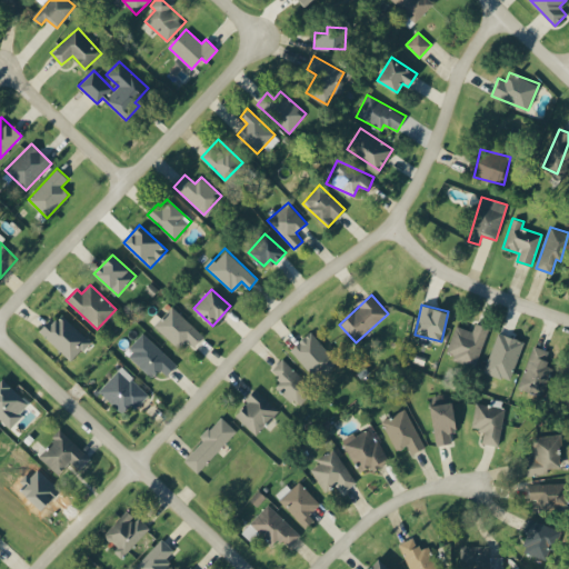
[(203,336),(172,307),(155,326),(177,347),(185,339),(193,347),(203,336)]
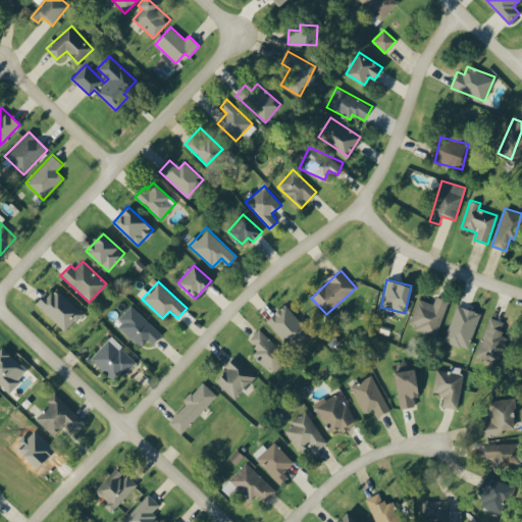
[(65,331),(83,313),(54,286),(37,305),(65,331)]
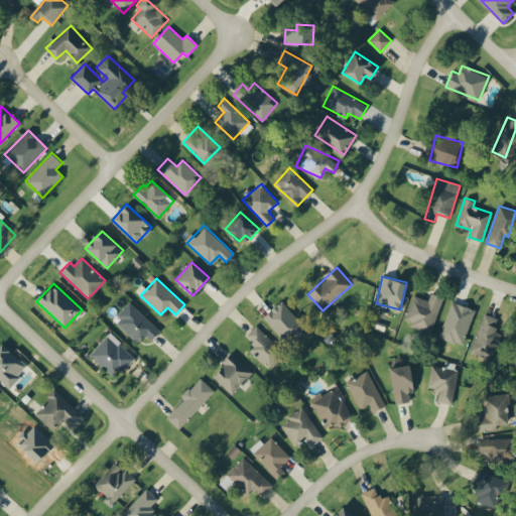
[(443,296),(431,292),(428,300),(413,295),(404,321),(432,331),(443,296)]
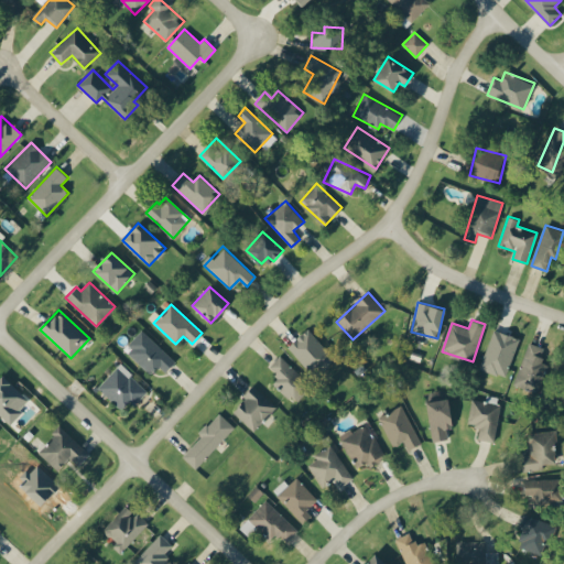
[(288,347),(315,377),(335,358),(307,328),(288,347)]
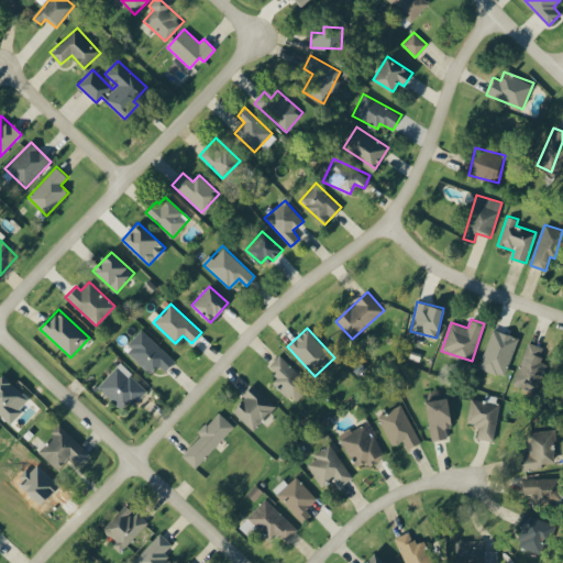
[(478,367),(505,377),(518,339),(493,329),(478,367)]
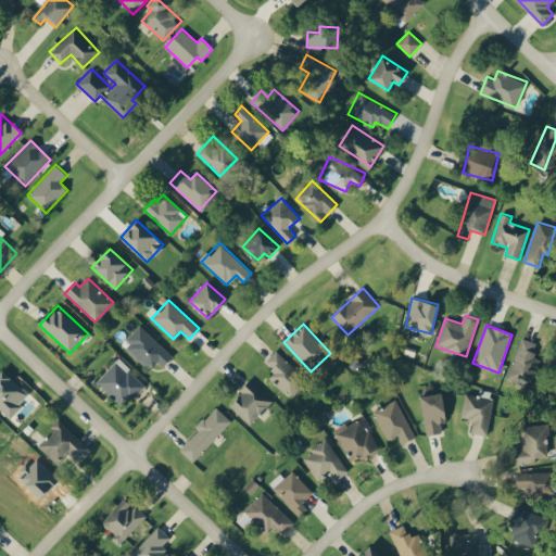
[(162,367),(173,355),(140,326),(123,345),(148,368),(155,361),(162,367)]
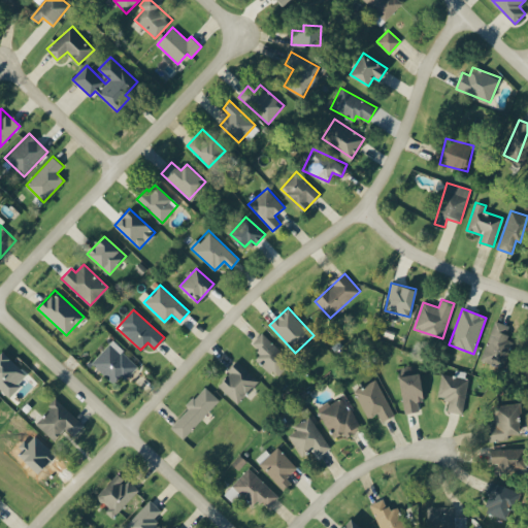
[(509,326),(494,321),(482,360),(506,368),(515,342),(505,339),(509,326)]
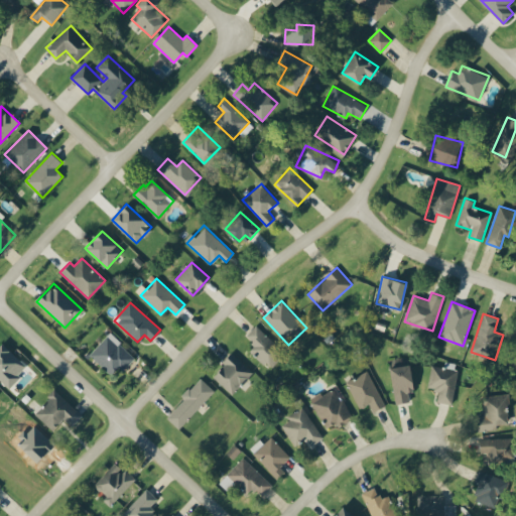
[(248,350),(270,369),(285,352),(255,326),(246,336),(254,343),(248,350)]
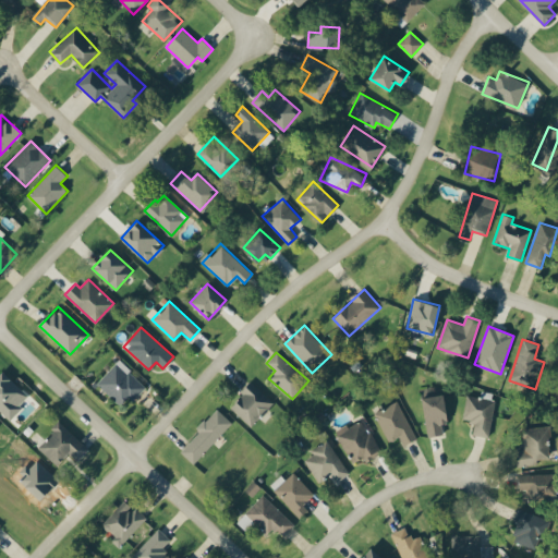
[(132,401),(146,386),(118,361),(97,384),(119,404),(126,397),(132,401)]
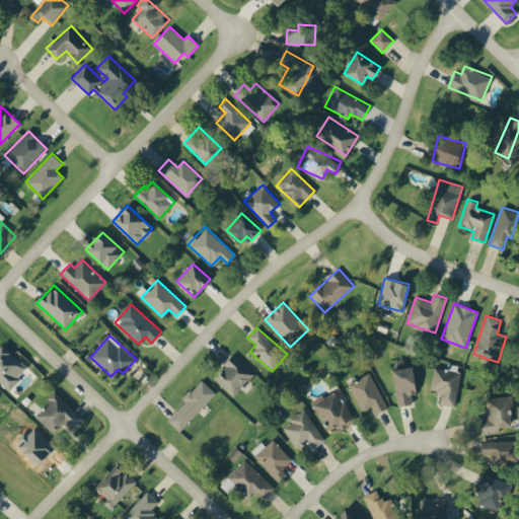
[(0,381),(10,391),(20,380),(12,372),(21,363),(2,346),(0,348),(0,381)]
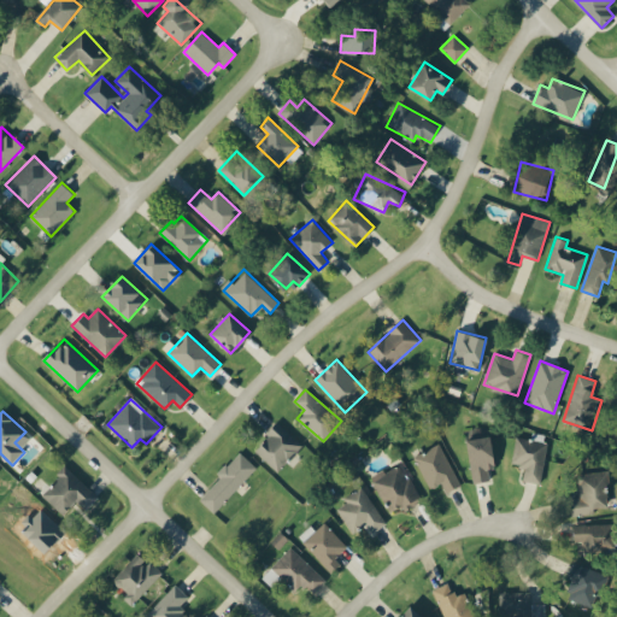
[(303,445),(278,423),(253,450),(277,472),(303,445)]
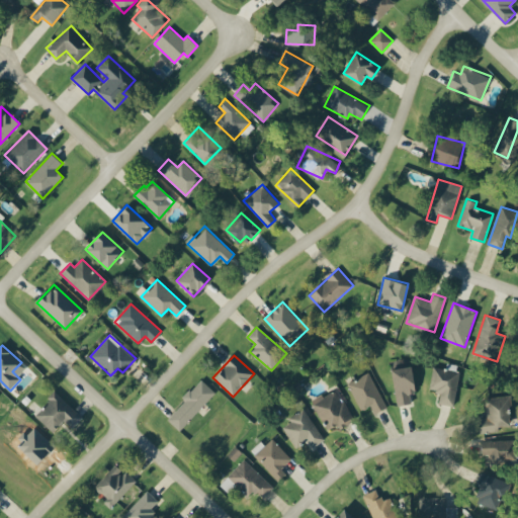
[(398,406),(412,403),(410,394),(417,393),(412,365),(392,369),(398,406)]
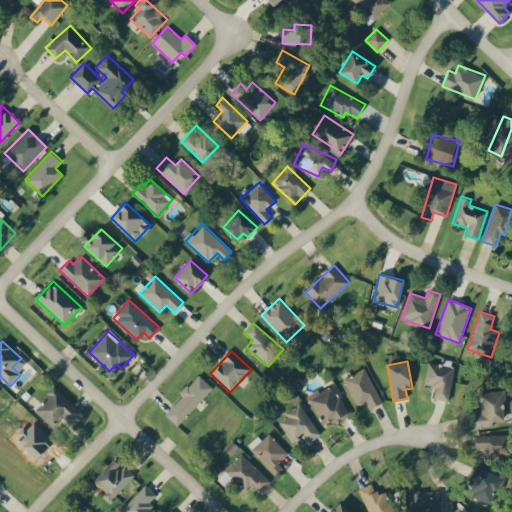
[(433,399),(449,401),(453,366),(428,363),(425,386),(435,387),(433,399)]
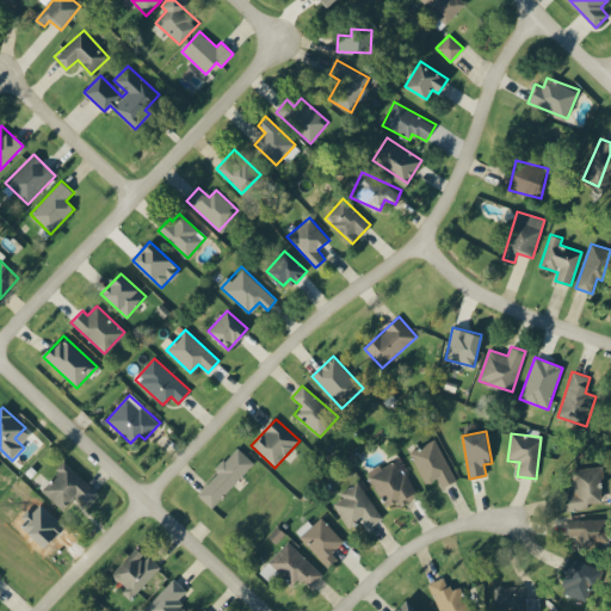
[(443,487),(456,480),(434,439),(409,452),(426,485),(438,479),(443,487)]
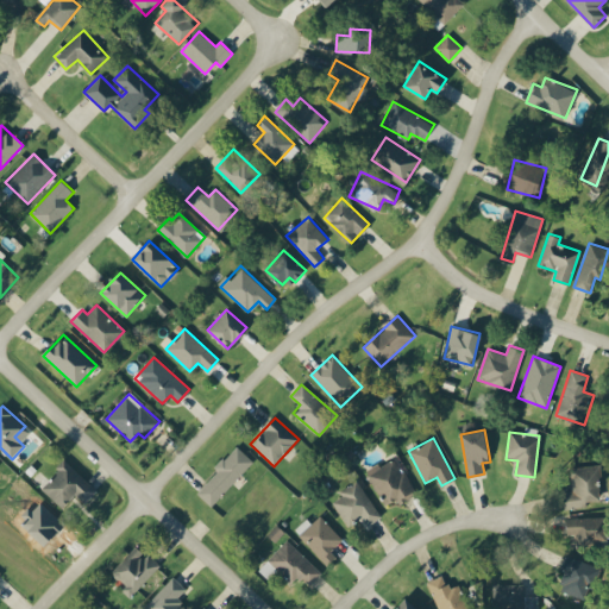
[(253,462),(238,447),(195,491),(211,506),(253,462)]
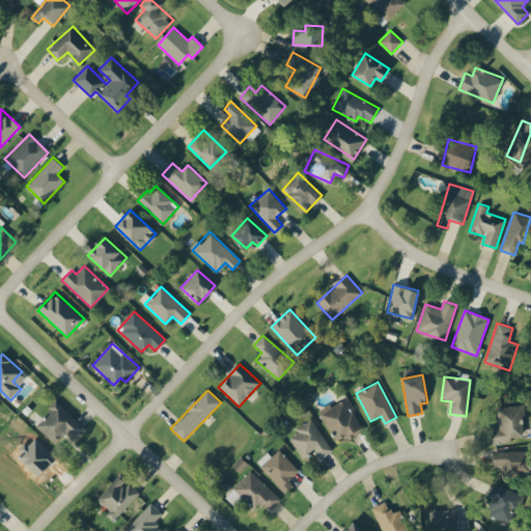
[(319,411),(336,443),(361,429),(345,398),(319,411)]
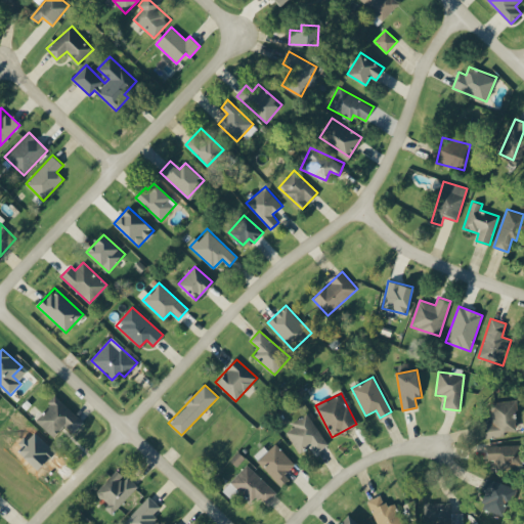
[(84,422),(56,396),(34,420),(52,436),(62,426),(72,435),(84,422)]
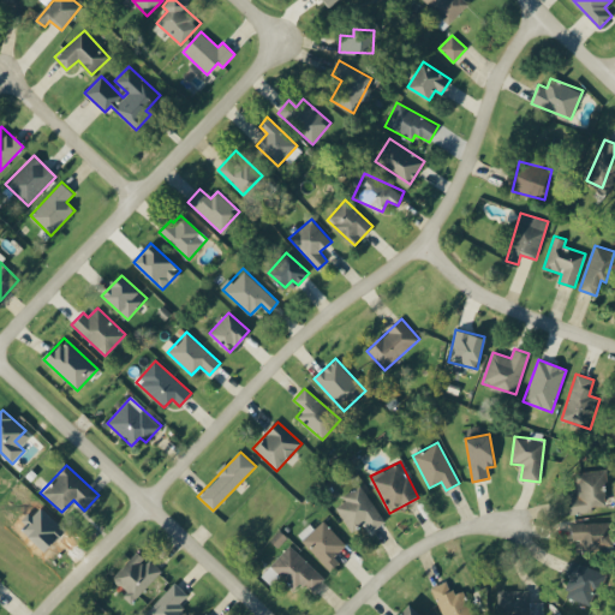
[(607,505),(605,470),(577,471),(578,496),(568,496),(569,513),(591,513),(591,506),(607,505)]
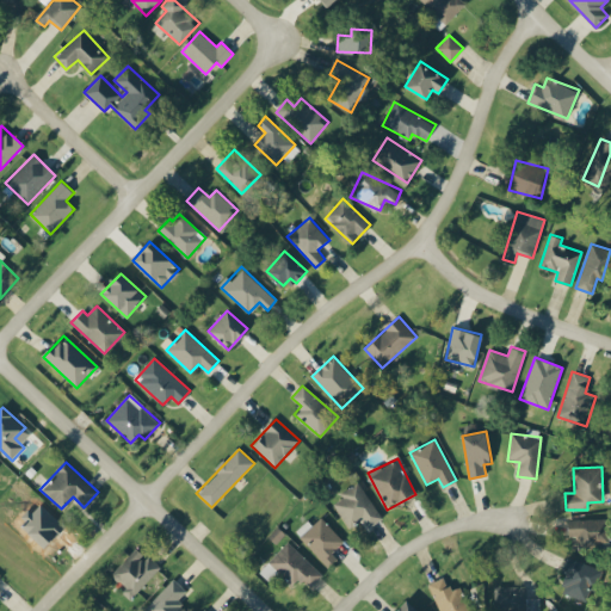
[(363,520),(368,528),(382,519),(358,481),(339,494),(343,499),(333,504),(349,529),(363,520)]
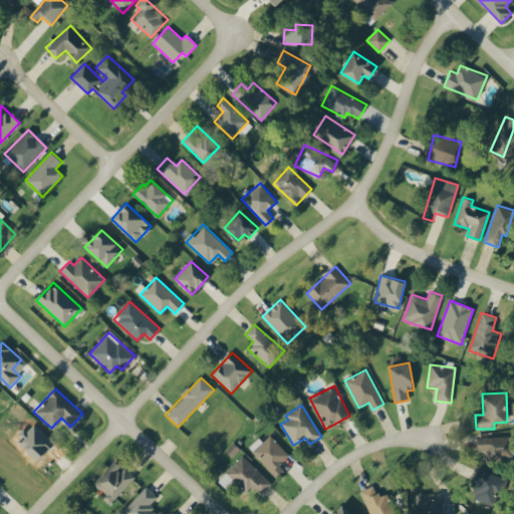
[(279,465),(289,455),(270,435),(263,442),(259,437),(248,448),(276,477),(284,470),(279,465)]
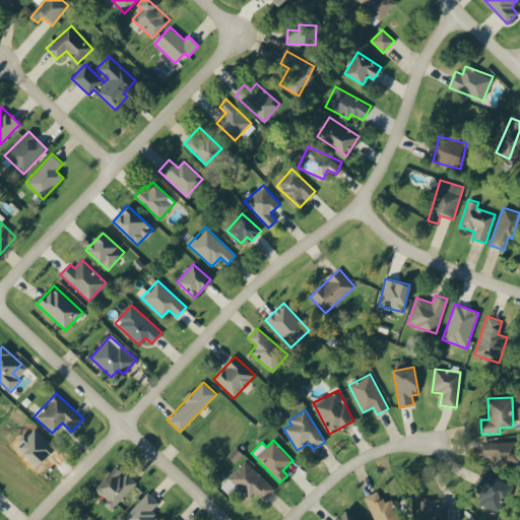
[(484,456),(488,456),(488,465),(514,465),(514,442),(484,442),(484,456)]
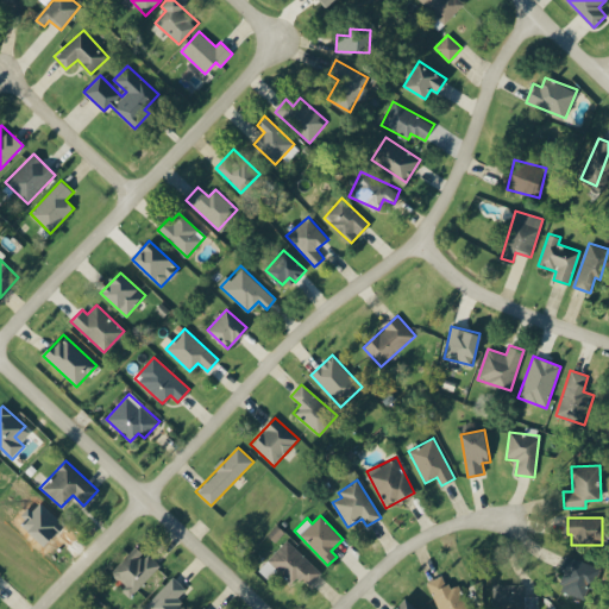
[(297,576),(308,586),(321,572),(286,539),(268,560),(292,582),(297,576)]
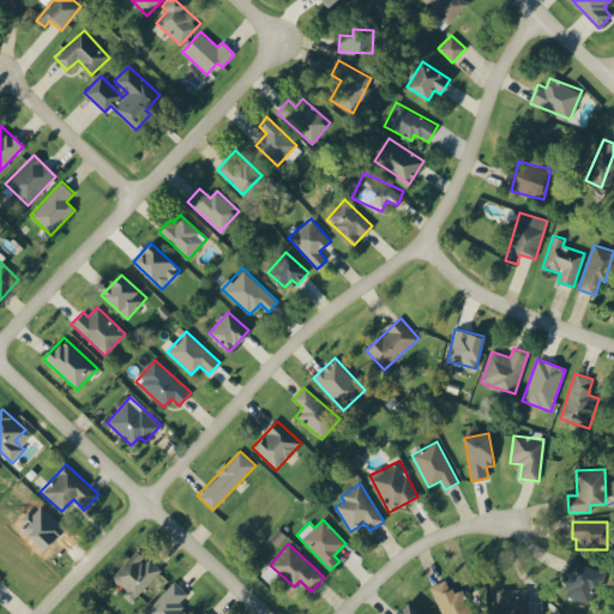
[(121,595),(131,603),(162,570),(149,558),(146,560),(136,551),(112,577),(126,590),(121,595)]
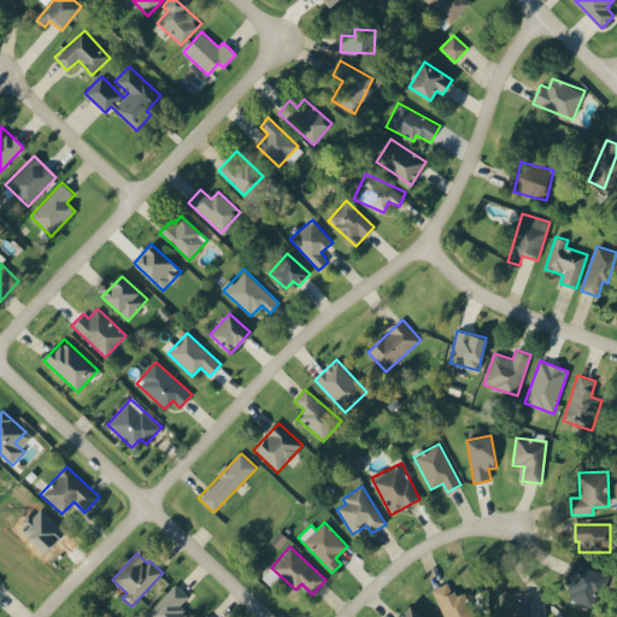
[(573,579),(568,599),(585,604),(587,592),(603,597),(609,575),(571,563),(568,577),(573,579)]
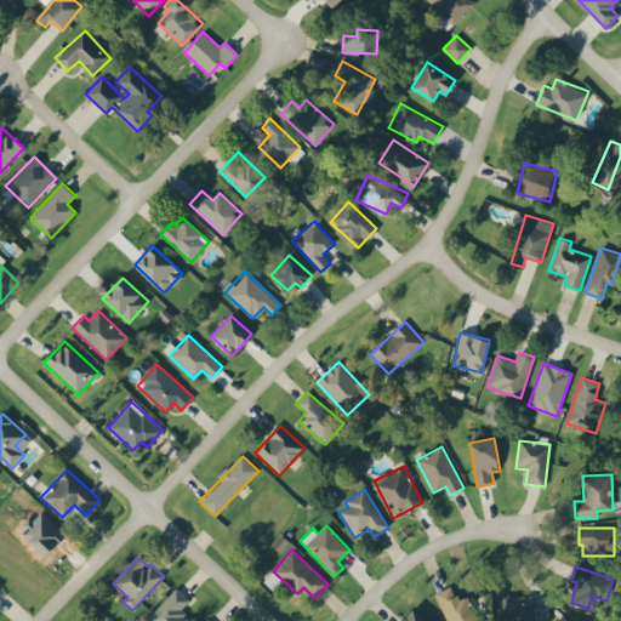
[(446,620),(476,620),(466,598),(459,600),(451,586),(434,594),(446,620)]
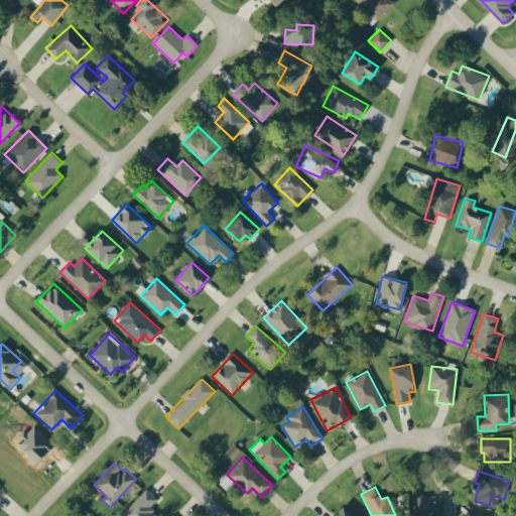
[(149,507),(158,499),(146,488),(123,513),(125,515),(156,515),(157,515),(149,507)]
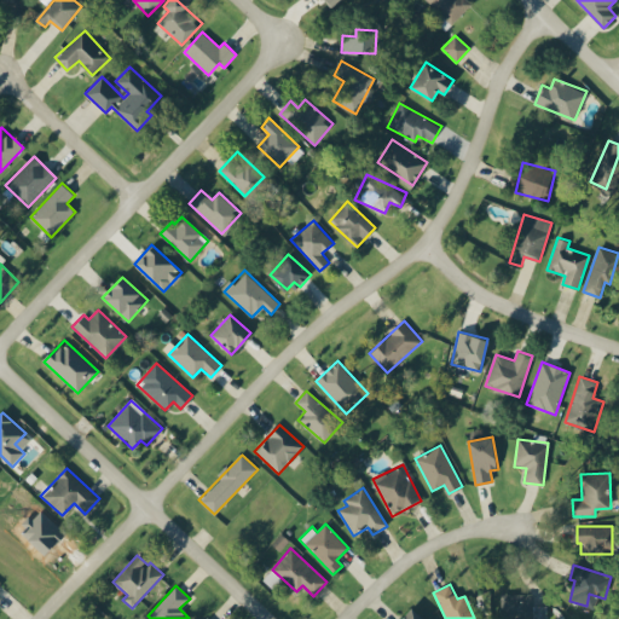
[(502,595),(502,618),(547,618),(547,606),(533,606),(533,594),(502,595)]
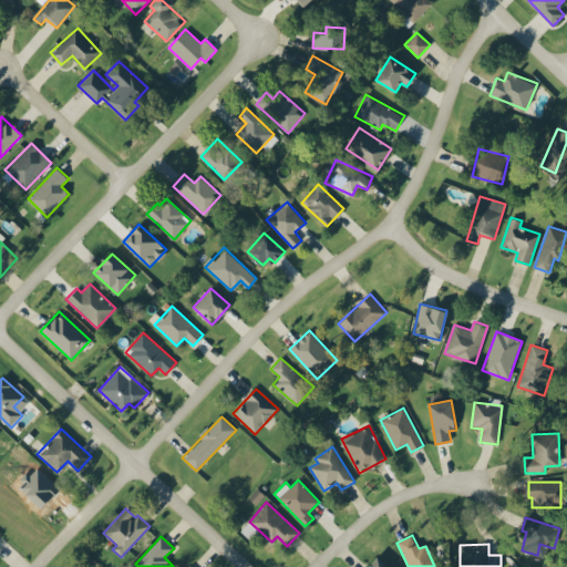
[(388,566),(378,557),(368,566),(388,566)]
